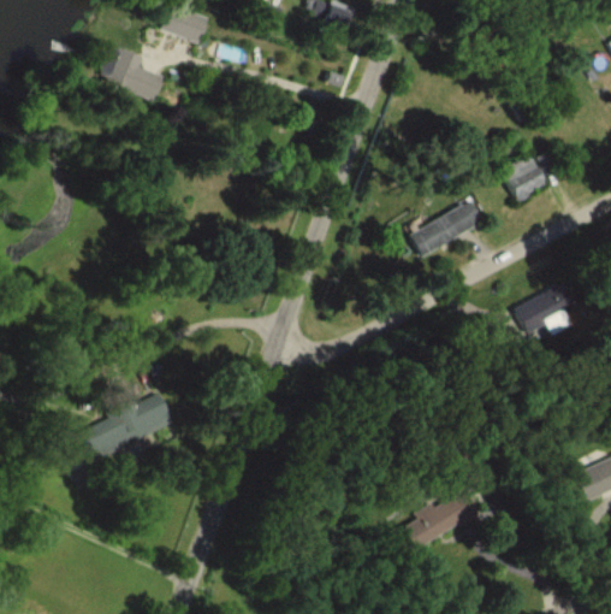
[(356,7),(337,0),(328,0),(322,17),(349,27),(356,7)]
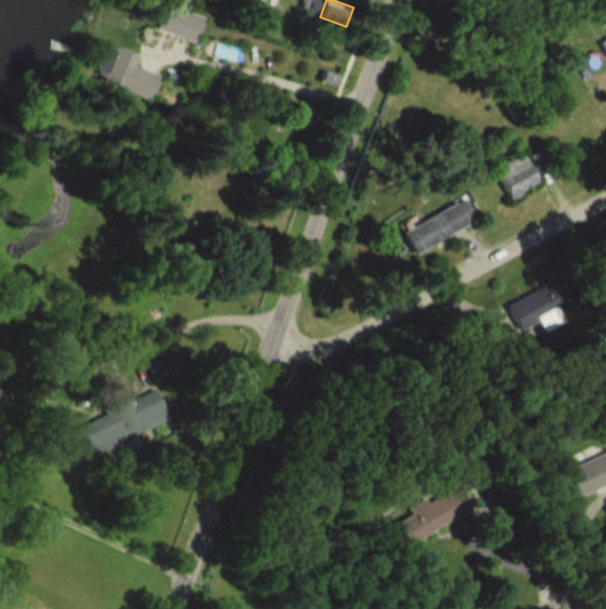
[(161,26),(199,41),(208,17),(171,2),(161,26)]
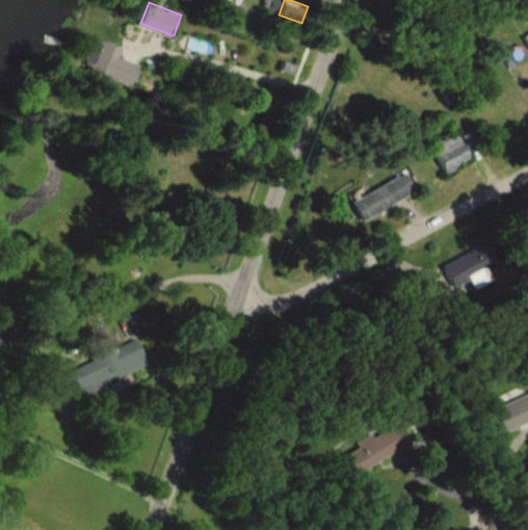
[(142,64),(123,57),(126,49),(96,37),(85,67),(135,85),(142,64)]
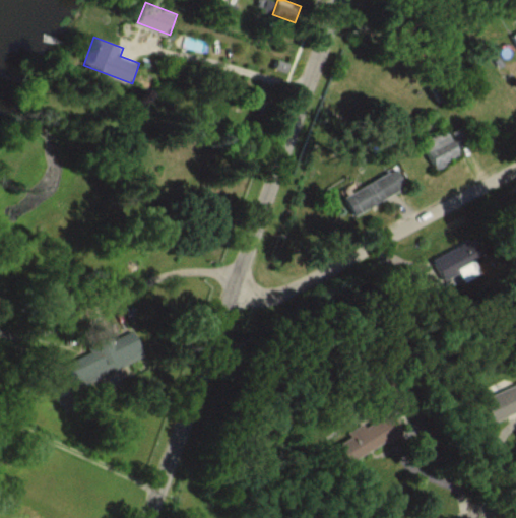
[(450,129),(425,140),(437,169),(464,156),(459,144),(470,140),(465,128),(452,133),(450,129)]
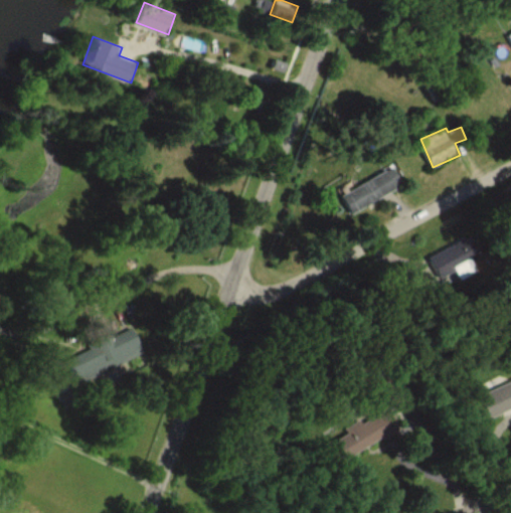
[(353,213),(406,184),(395,166),(342,195),(353,213)]
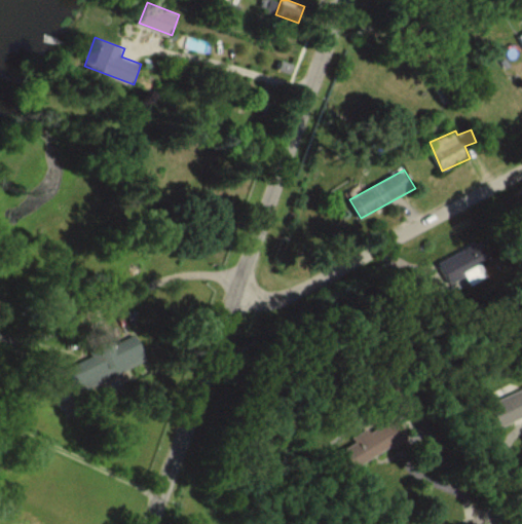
[(497,266),(483,239),(440,262),(453,290),(497,266)]
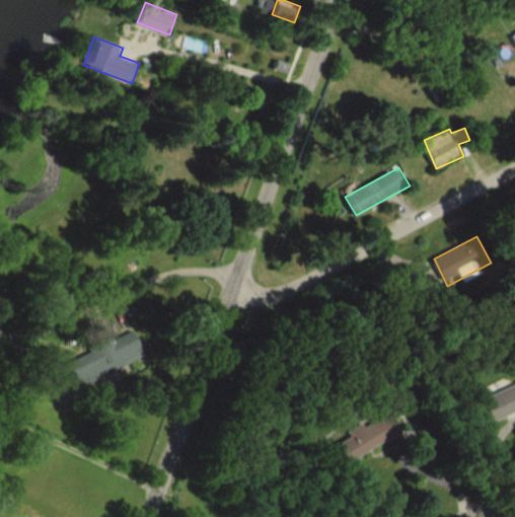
[(148,359),(137,330),(66,360),(77,387),(148,359)]
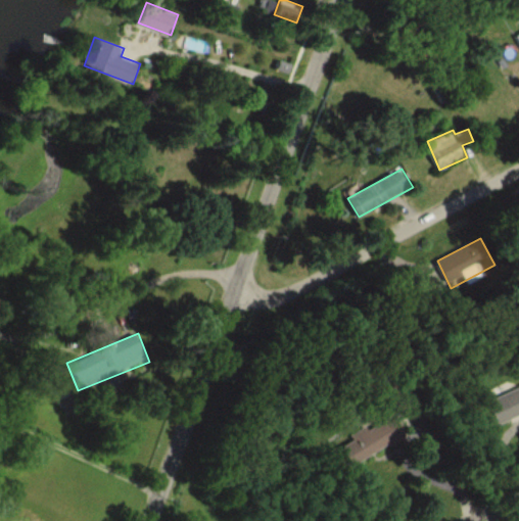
[(518,388),(488,400),(499,424),(518,416),(518,388)]
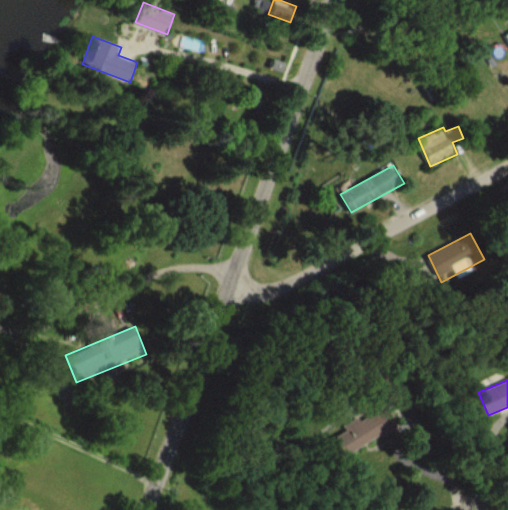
[(346,457),(394,427),(380,405),(332,436),(346,457)]
